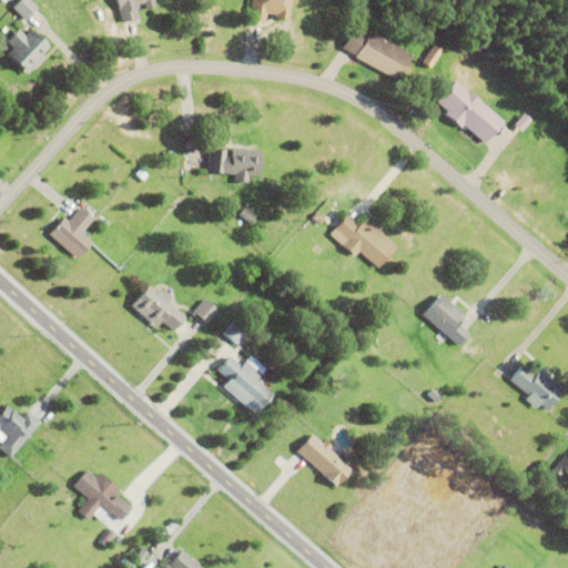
[(11,6),(17,0),(30,0),(37,6),(24,19),(11,6)]
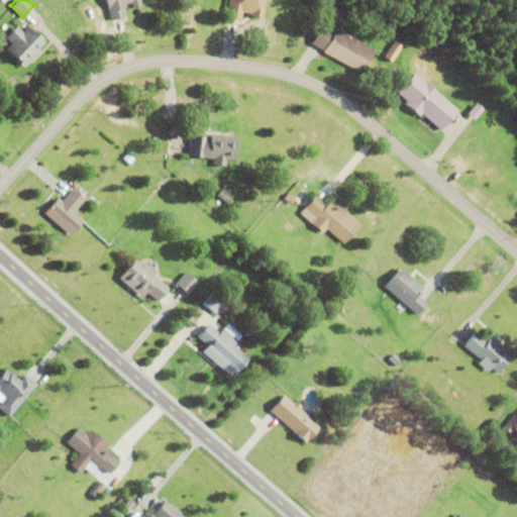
[(139,3),(140,5),(134,7),(133,5),(131,5),(129,1),(125,3),(126,6),(122,7),(125,16),(112,20),(106,0),(140,0),(141,2),(139,3)]
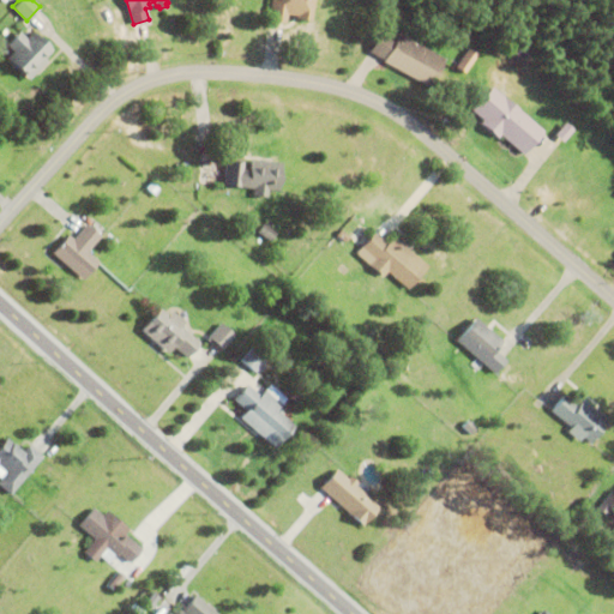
[(312,0),(311,19),(298,17),(298,14),(288,13),(287,23),(269,20),(271,0),(312,0)]
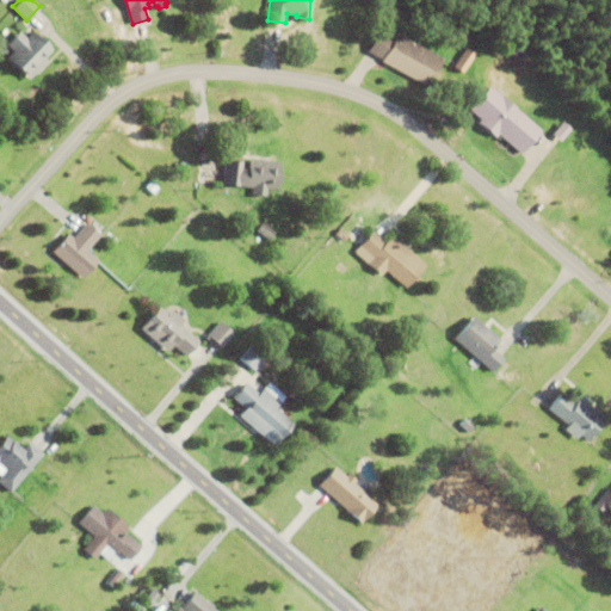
[(6,57),(12,50),(5,43),(19,30),(26,36),(35,28),(54,47),(44,57),(47,60),(28,79),(6,57)]
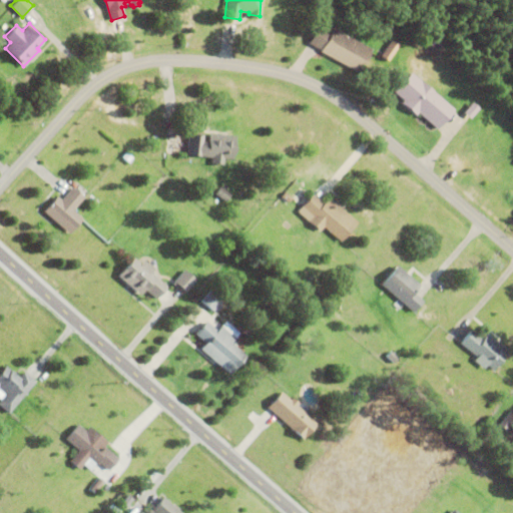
[(332,26),(371,47),(357,71),(319,50),(320,48),(308,42),(317,25),(329,31),(332,26)]
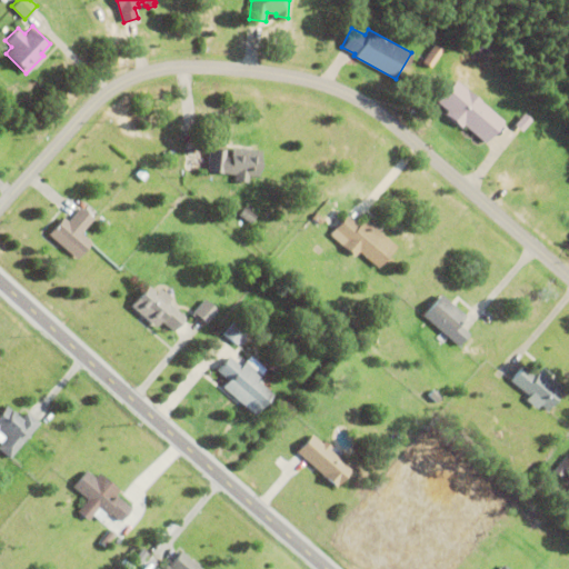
[(422,61),(427,55),(433,59),(429,65),(422,61)]
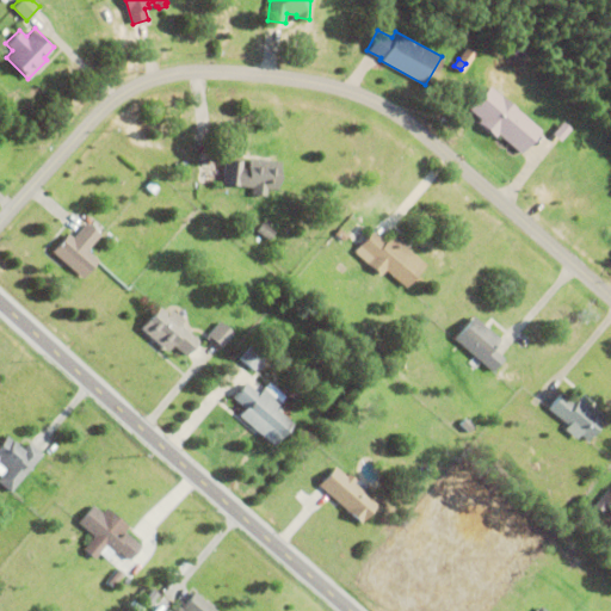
[(497,133),(494,136),(477,122),(480,118),(468,107),(487,85),(538,129),(519,153),(497,133)]
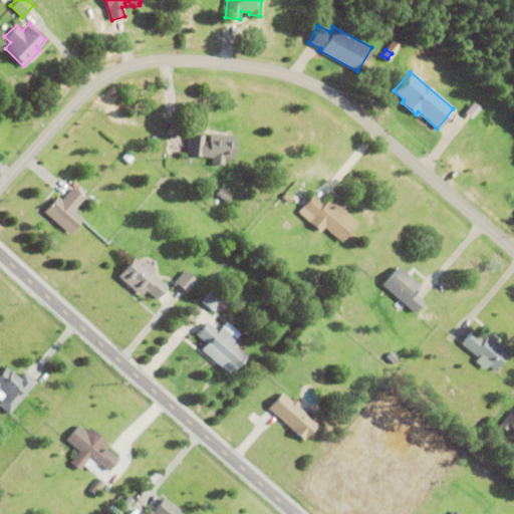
[(225,159),(224,164),(212,163),(212,157),(187,156),(189,133),(205,134),(204,141),(209,141),(209,133),(236,135),(234,159),(225,159)]
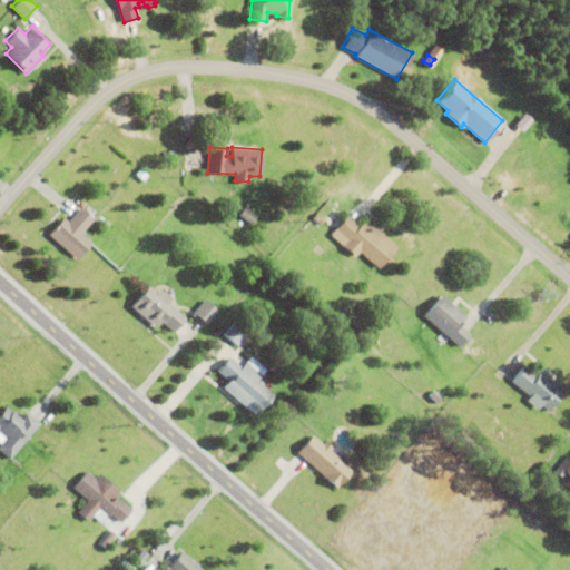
[(135,175),(140,168),(148,174),(143,180),(135,175)]
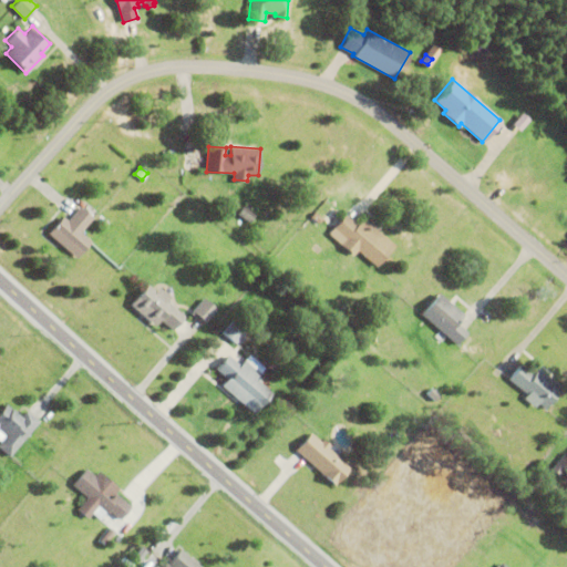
[(92,240),(76,258),(48,233),(63,215),(68,219),(81,206),(94,217),(81,232),(92,240)]
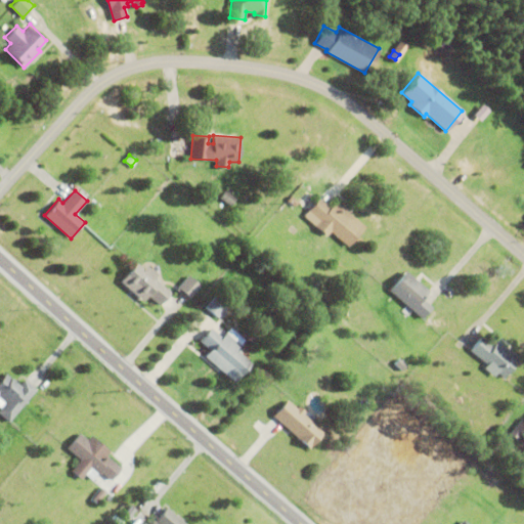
[(220,198),(225,190),(236,198),(231,205),(220,198)]
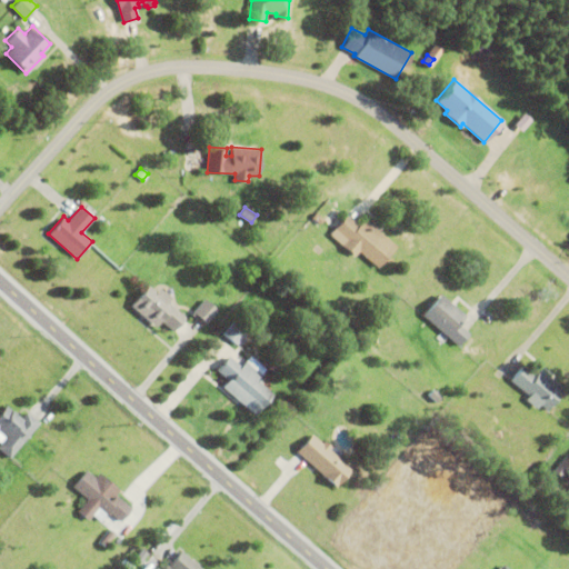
[(326,219),(335,210),(342,217),(333,226),(326,219)]
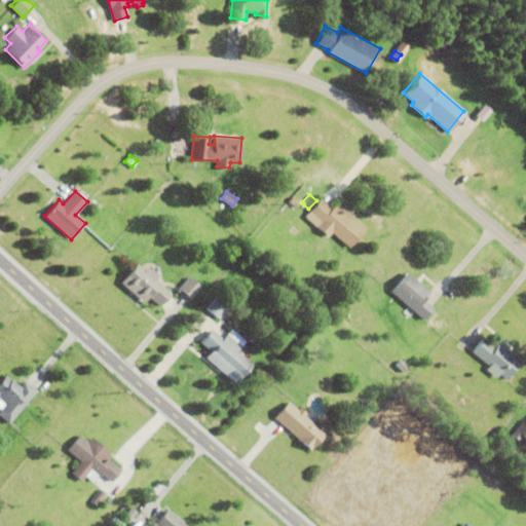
[(288,201),(292,196),(300,202),(296,208),(288,201)]
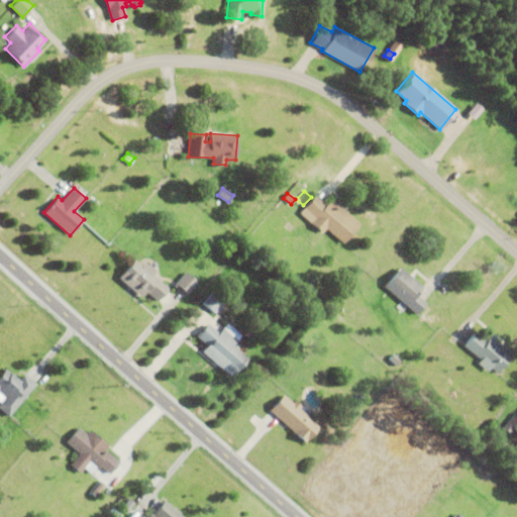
[(330,198),(359,223),(343,242),(326,228),(322,232),(299,212),(314,194),(325,204),(330,198)]
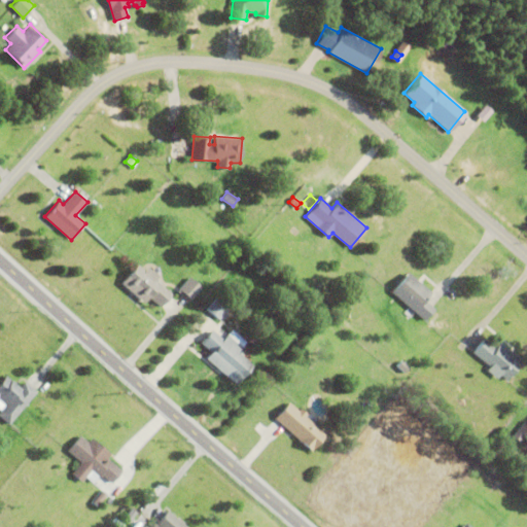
[(144,303),(121,283),(138,264),(145,270),(148,266),(160,275),(155,279),(172,293),(161,307),(149,296),(144,303)]
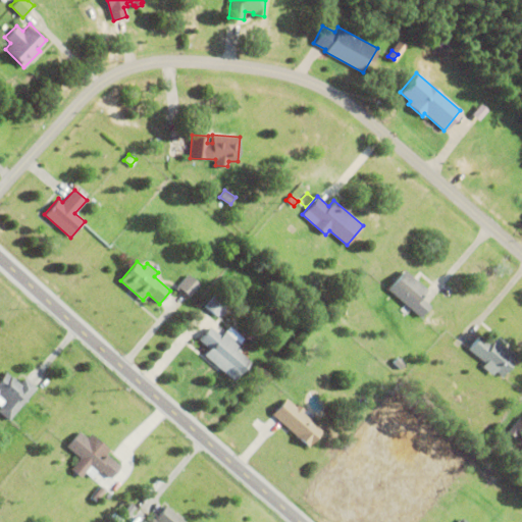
[(387,289),(405,269),(427,289),(420,297),(430,305),(420,316),(387,289)]
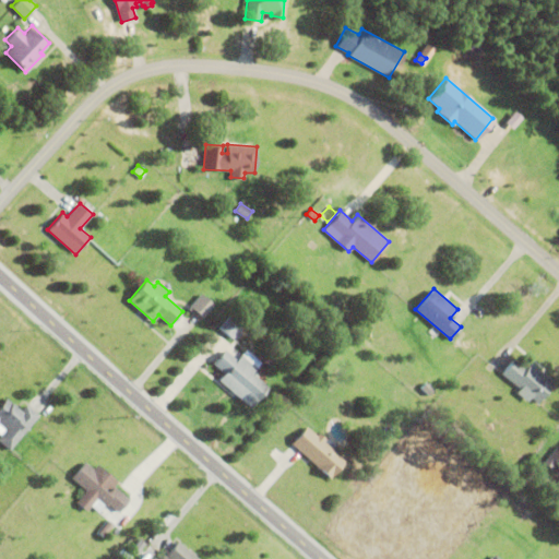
[(190,306),(201,294),(214,305),(203,317),(190,306)]
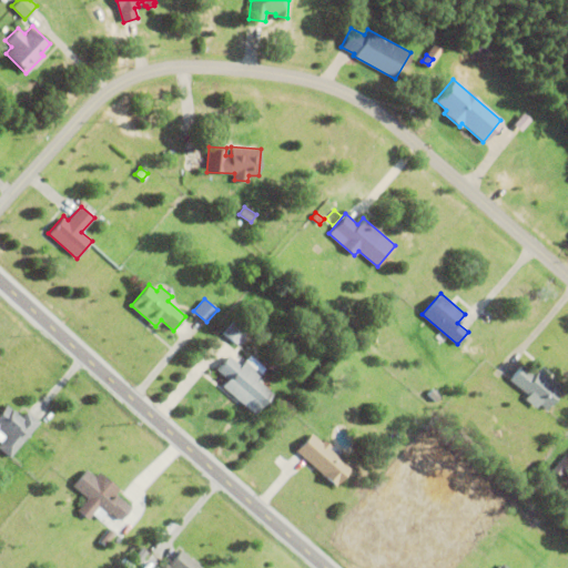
[(244,328),(247,332),(237,344),(223,332),(234,320),(236,322),(240,317),(249,324),(244,328)]
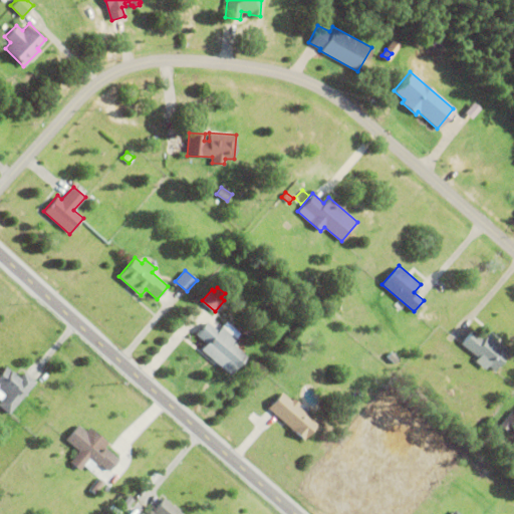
[(222,325),(231,332),(233,329),(237,332),(235,336),(236,337),(232,342),(247,355),(231,374),(201,349),(207,343),(196,333),(207,320),(218,330),(222,325)]
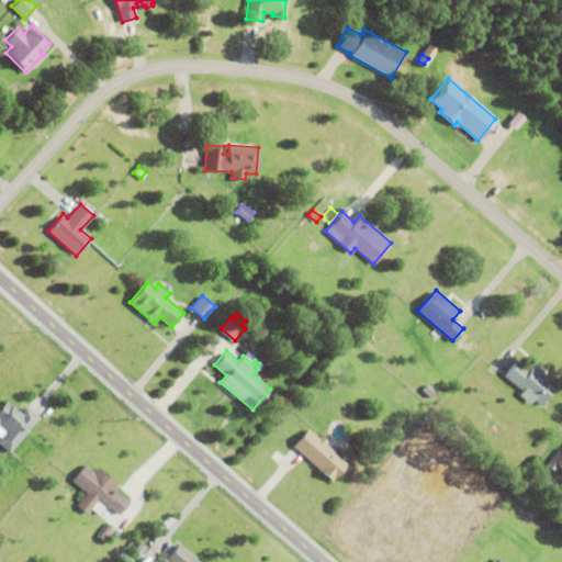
[(534,400),(530,404),(519,394),(521,391),(504,375),(516,361),(528,371),(534,364),(557,384),(540,405),(534,400)]
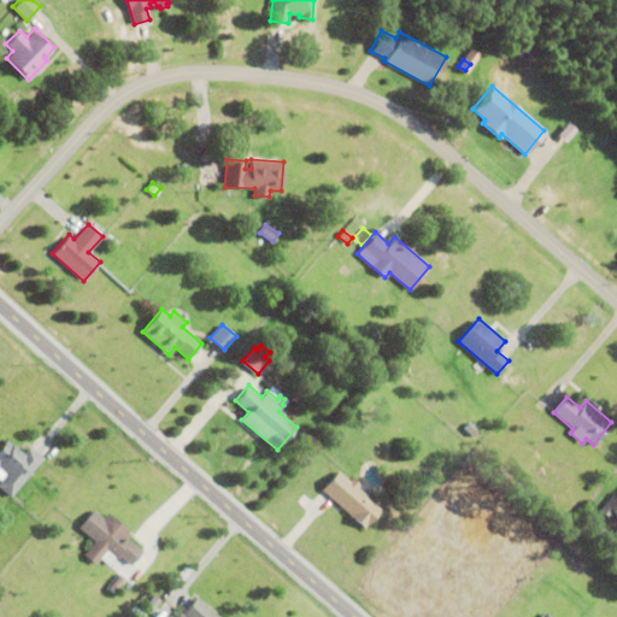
[(464,428),(470,422),(479,429),(474,435),(464,428)]
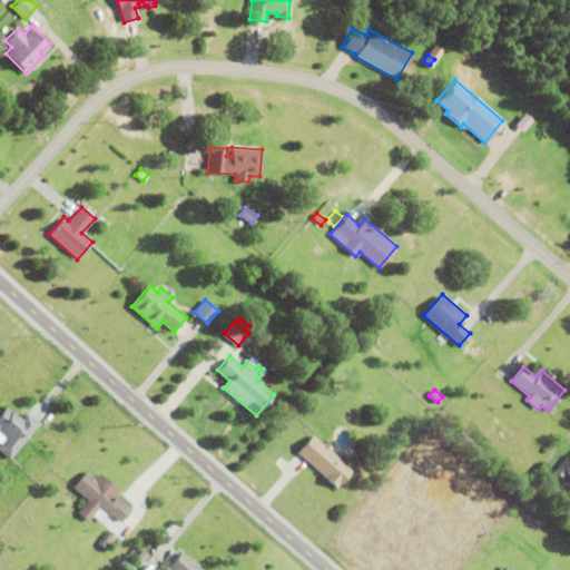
[(557,410),(568,395),(569,397),(569,402),(562,413),(557,410)]
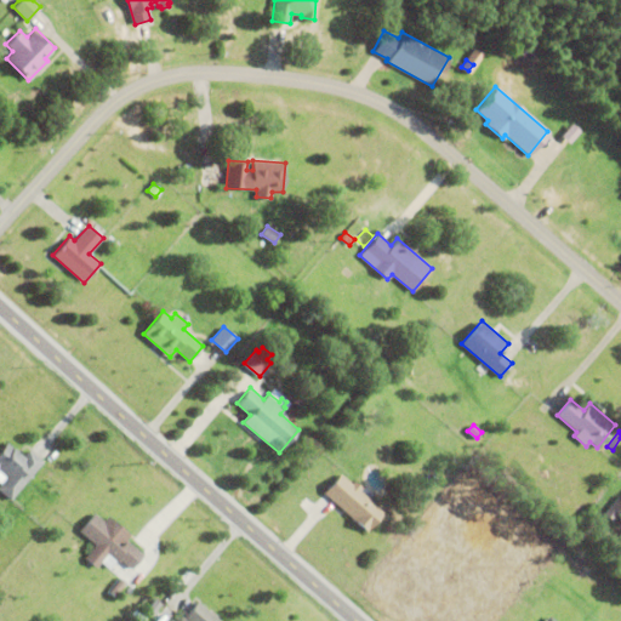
[(0,490),(0,484),(1,483),(0,482),(0,448),(6,440),(24,456),(29,450),(44,462),(11,500),(0,490)]
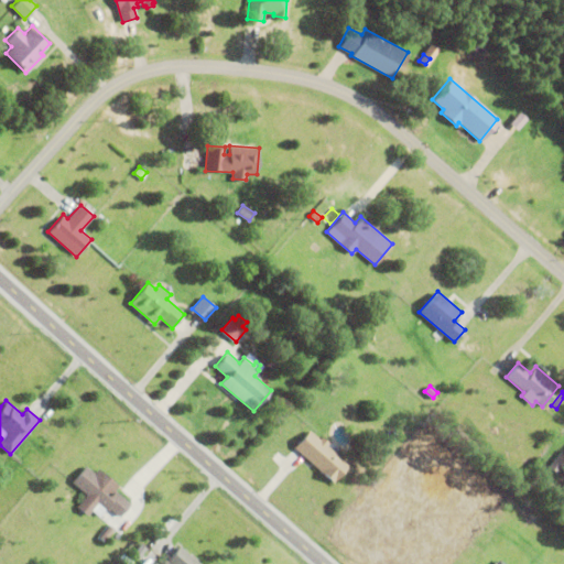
[(323,437),(329,443),(327,445),(349,465),(334,483),(295,447),(310,431),(321,440),(323,437)]
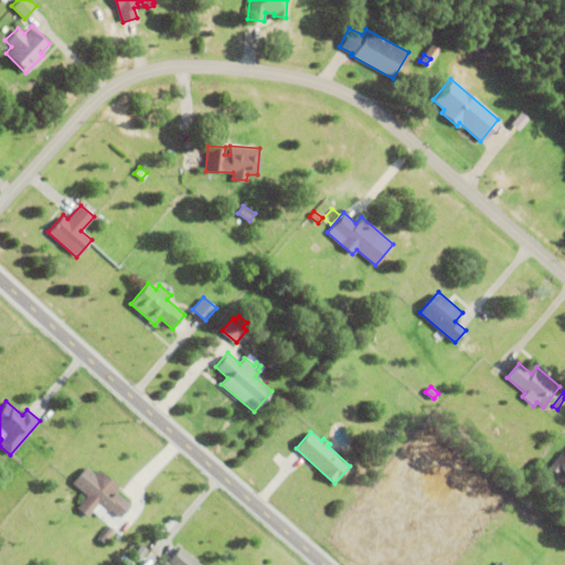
[(547,460),(557,448),(562,452),(552,464),(547,460)]
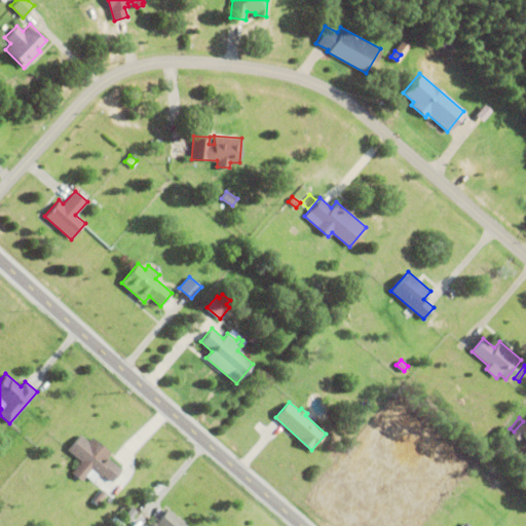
[(525,439),(516,430),(525,419),(525,439)]
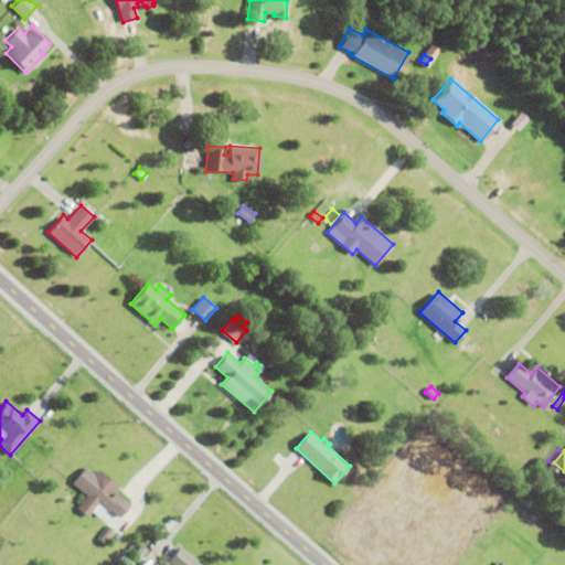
[(99,470),(119,487),(115,491),(131,505),(120,519),(110,510),(108,512),(97,502),(95,505),(88,500),(91,498),(73,482),(86,467),(95,475),(99,470)]
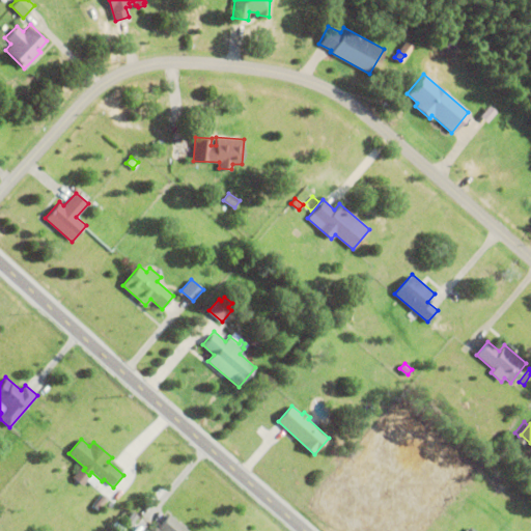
[(159,530),(157,529),(169,514),(189,530),(159,530)]
